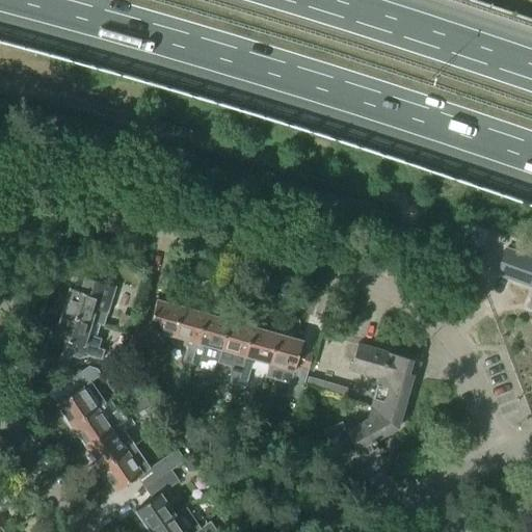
[(531,260),(505,250),(496,275),(531,288),(531,293),(527,309),(531,311),(531,260)]
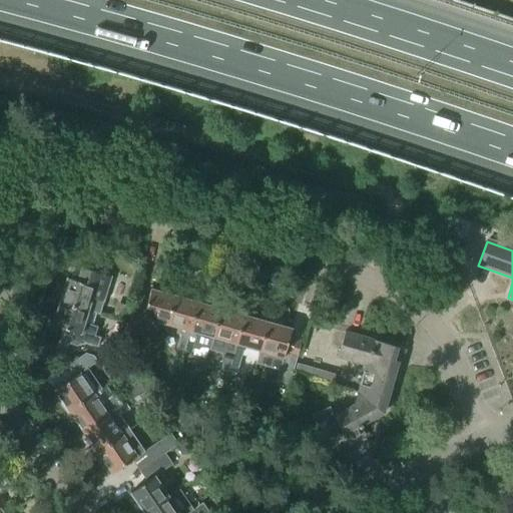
[(104,304),(112,279),(81,269),(77,282),(66,279),(59,302),(88,311),(92,300),(104,304)]
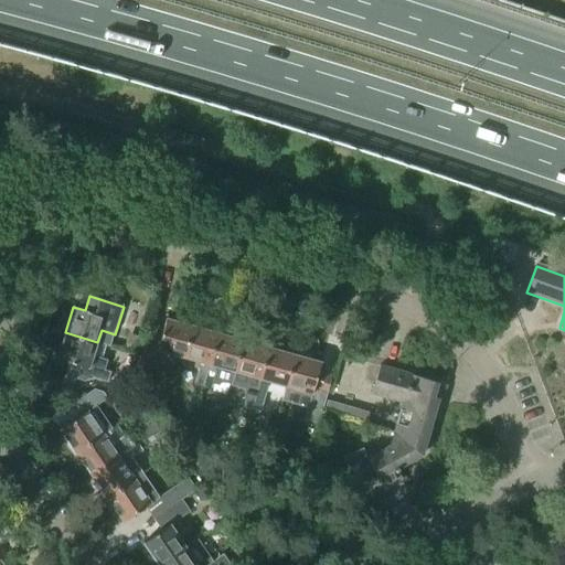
[(184,358),(193,326),(168,318),(160,343),(147,340),(137,372),(152,376),(159,350),(184,358)]
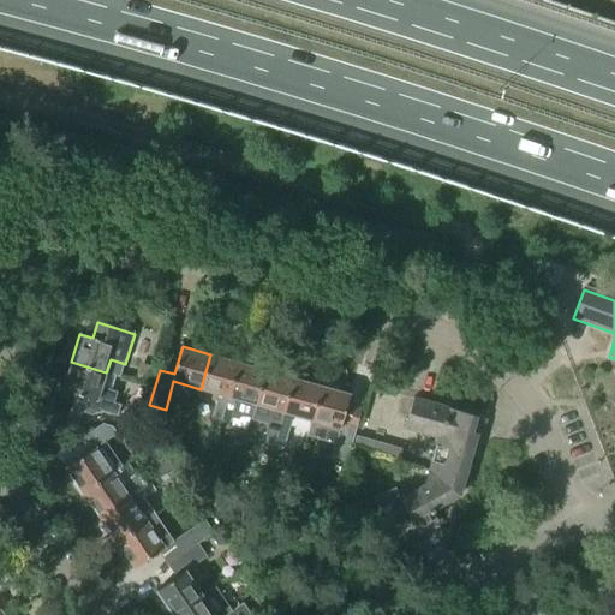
[(222,423),(239,363),(210,354),(201,389),(221,395),(220,399),(219,399),(213,419),(222,423)]
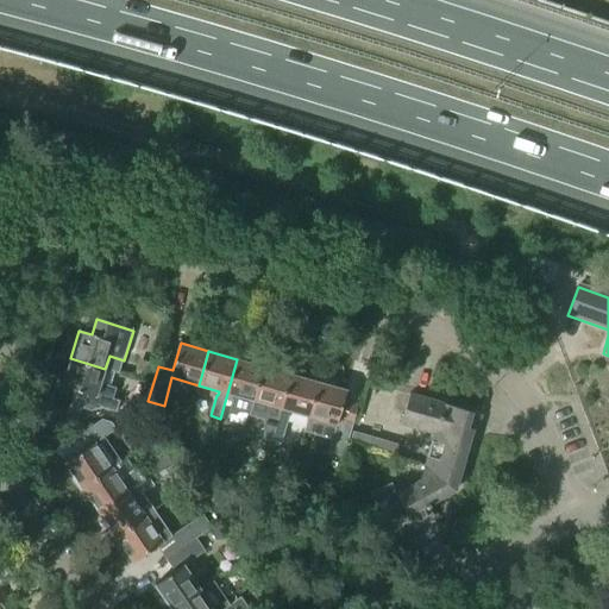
[(118,419),(123,405),(107,400),(111,388),(100,384),(105,369),(70,358),(62,385),(88,394),(83,409),(118,419)]
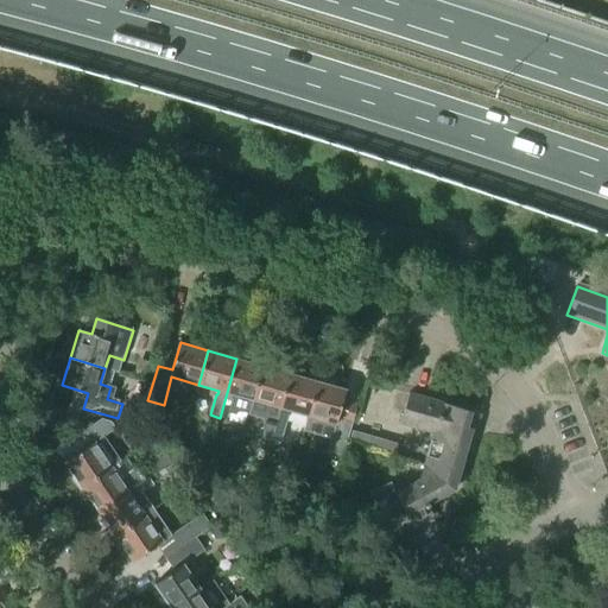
[(249,416),(254,400),(264,366),(236,359),(220,418),(229,420),(230,416),(235,417),(239,412),(249,416)]
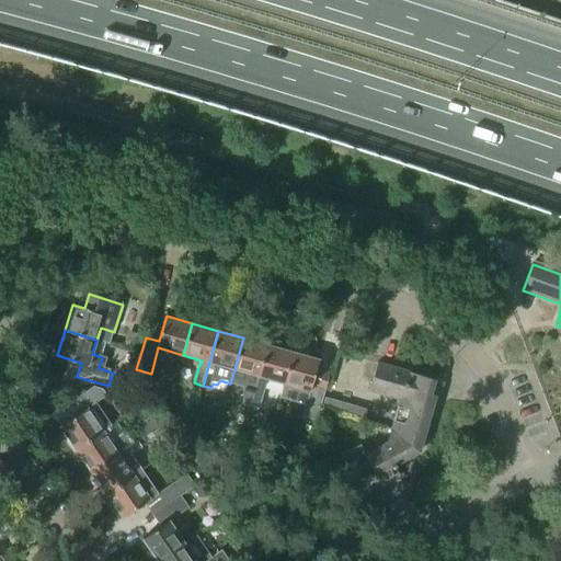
[(139,353),(144,338),(127,333),(123,348),(139,353)]
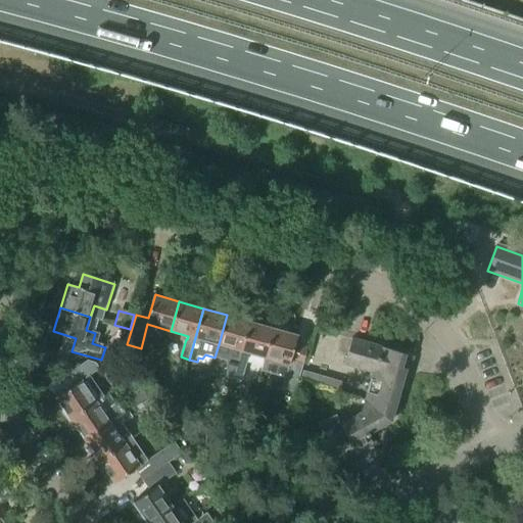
[(236,373),(250,322),(227,315),(219,344),(235,349),(234,352),(233,352),(228,371),(235,373),(236,373)]
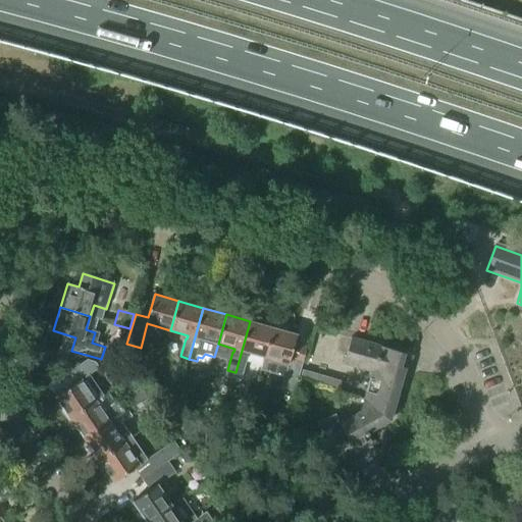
[(265,357),(273,328),(250,321),(236,372),(235,372),(232,379),(240,381),(241,381),(248,357),(247,357),(248,352),(264,357),(265,357)]
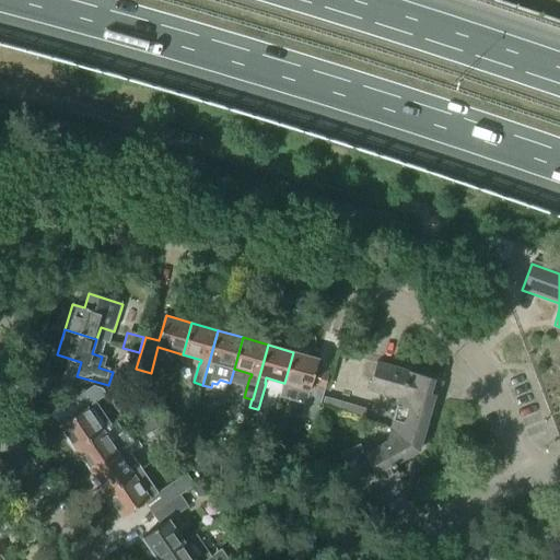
[(312,385),(319,359),(293,352),(284,383),(283,383),(279,398),(304,406),(301,416),(315,420),(324,388),(312,385)]
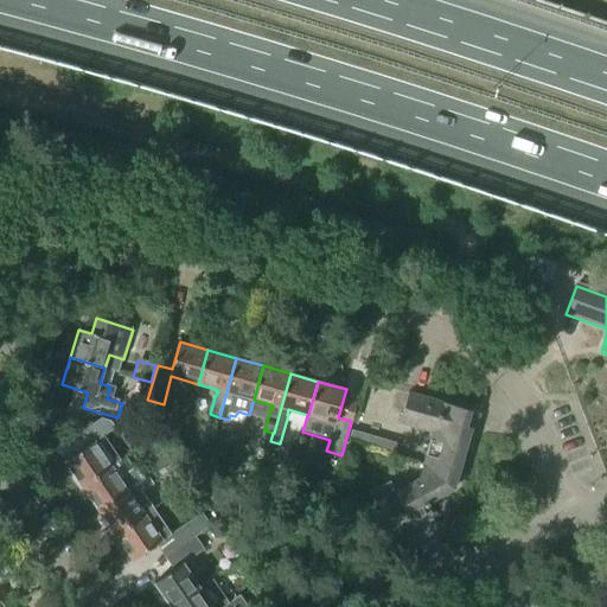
[(467,449),(473,432),(478,414),(408,394),(400,425),(433,433),(423,466),(457,475),(464,449),(467,449)]
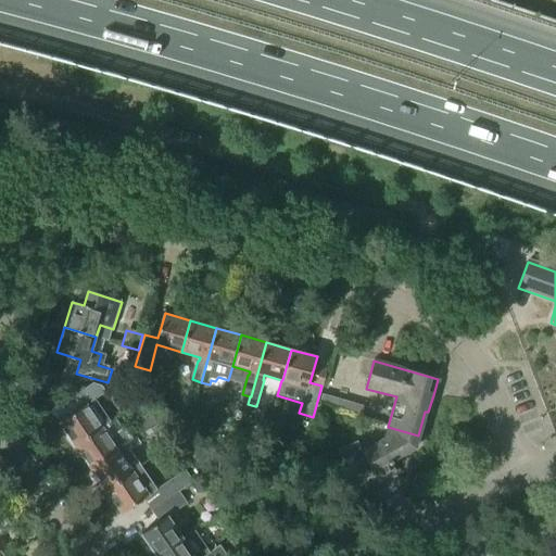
[(65,439),(72,449),(102,428),(111,422),(96,400),(104,393),(101,387),(92,384),(70,400),(77,412),(59,425),(67,438),(65,439)]
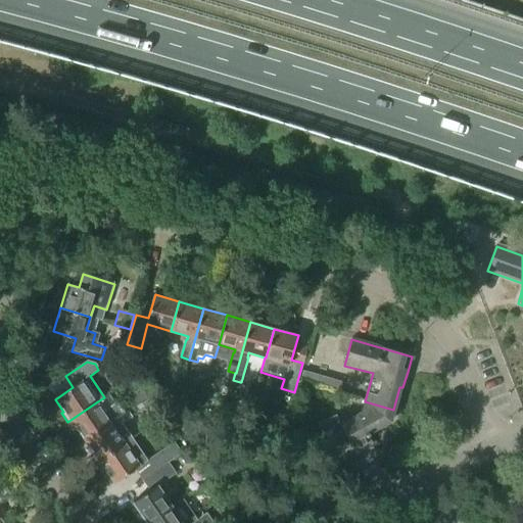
[(313,374),(303,371),(300,380),(311,382),(313,374)]
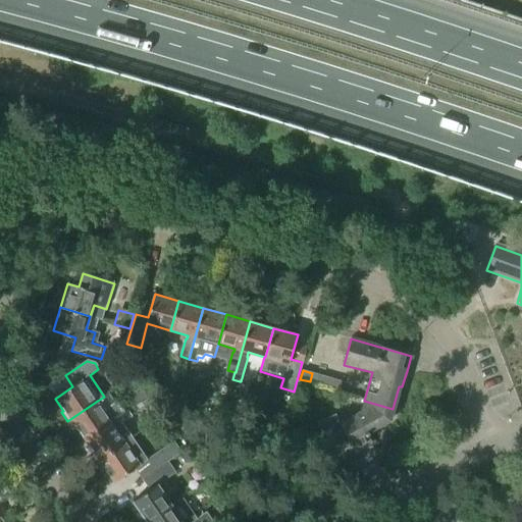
[(322,375),(312,373),(310,381),(320,384),(322,375)]
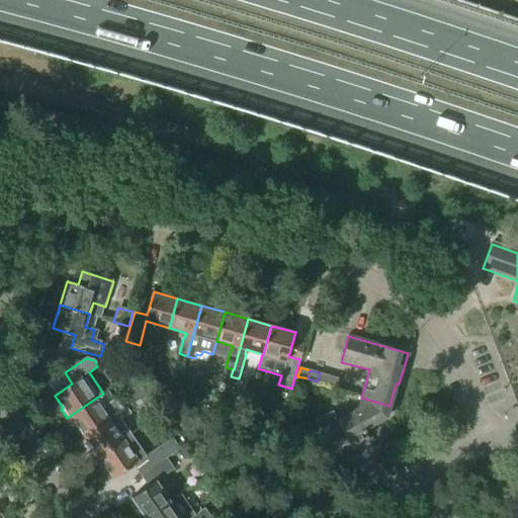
[(330,375),(320,372),(318,381),(327,384),(330,375)]
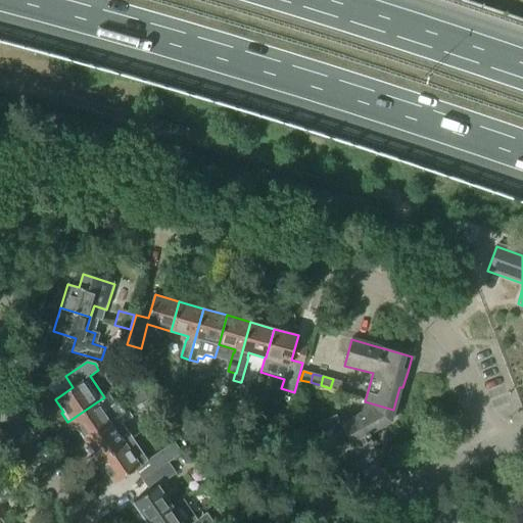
[(330,388),(340,391),(342,382),(333,379),(330,388)]
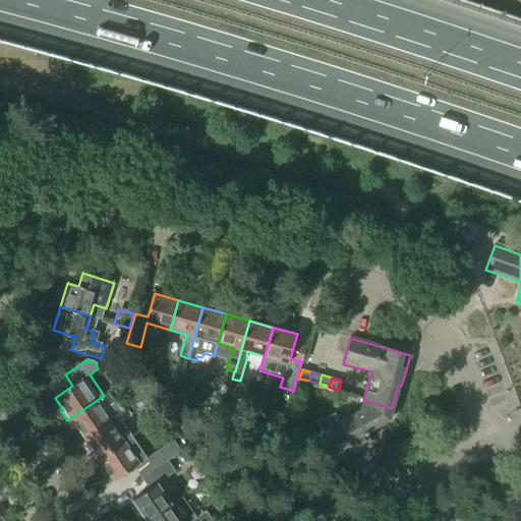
[(365,432),(389,420),(392,408),(363,400),(360,411),(339,422),(334,414),(314,423),(326,444),(331,442),(334,447),(346,440),(352,451),(370,442),(365,432)]
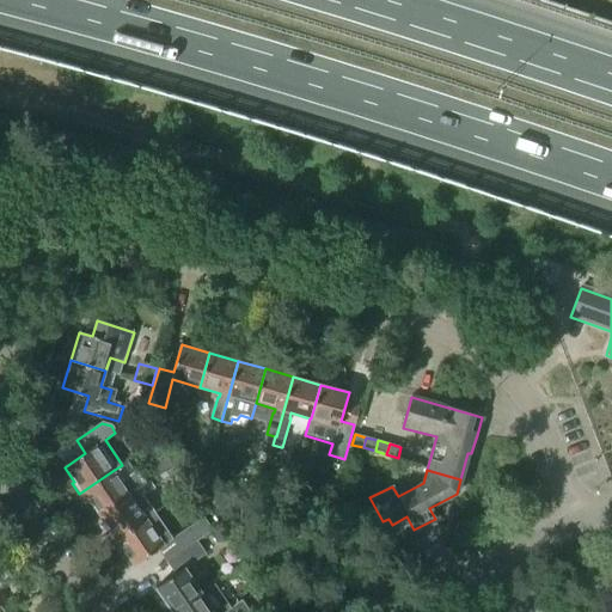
[(124,489),(112,471),(79,494),(87,507),(90,505),(99,518),(148,483),(144,475),(124,489)]
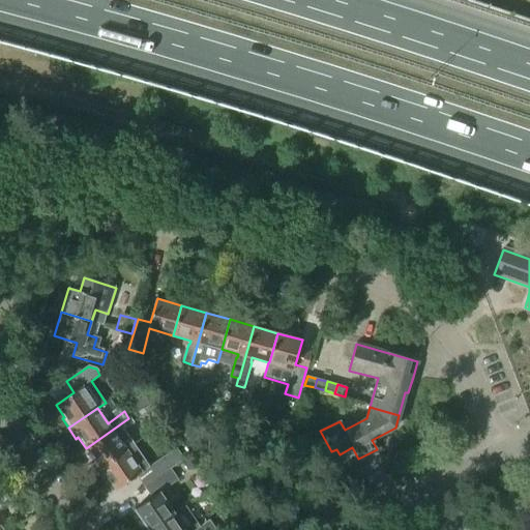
[(97,472),(126,451),(116,436),(134,424),(128,418),(86,448),(93,460),(90,462),(97,472)]
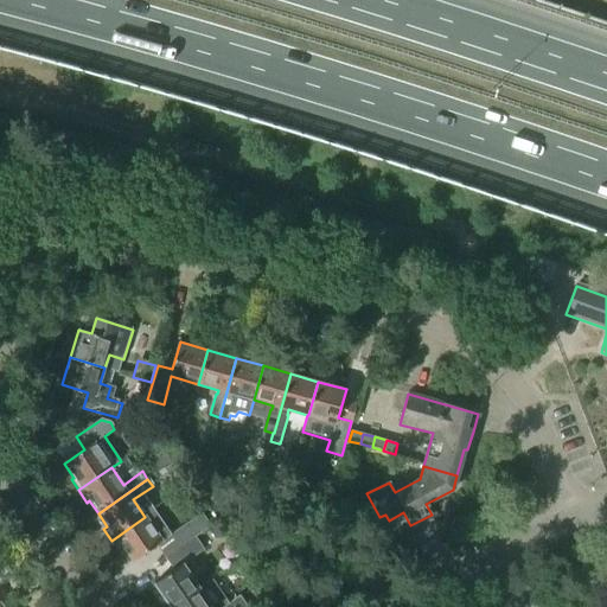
[(153,511),(145,517),(112,541),(120,551),(123,550),(133,563),(155,548),(164,560),(195,540),(211,528),(203,515),(171,537),(153,511)]
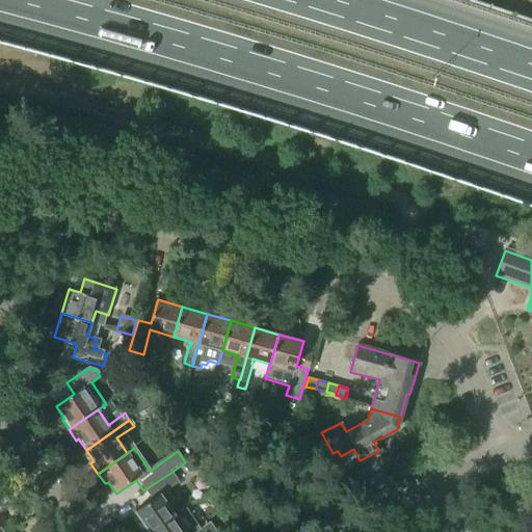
[(179,483),(170,473),(143,490),(151,502),(134,512),(148,531),(149,531),(174,515),(167,507),(177,501),(168,489),(179,483)]
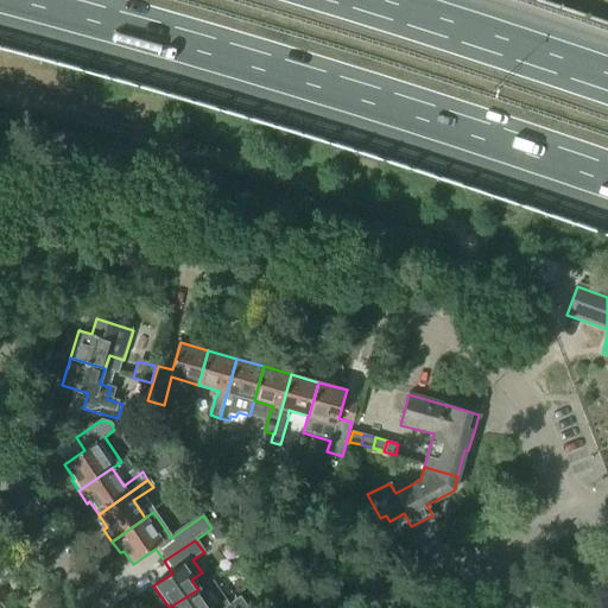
[(226,607),(210,607),(198,589),(170,607),(245,607),(240,599),(226,607)]
